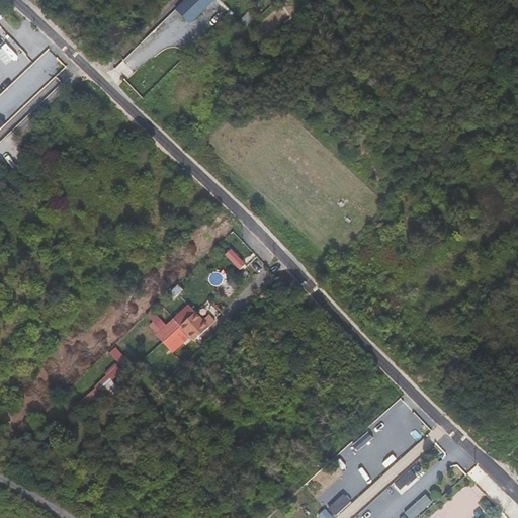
[(213,0),(184,0),(180,4),(192,17),(194,18),(213,0)]
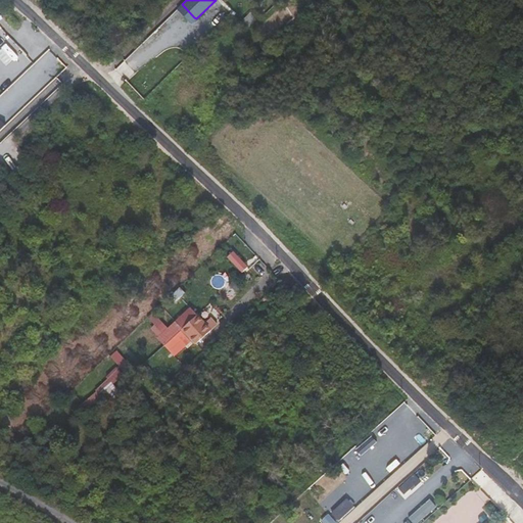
[(196,18),(194,17),(182,4),(180,6),(194,20),(196,18)]
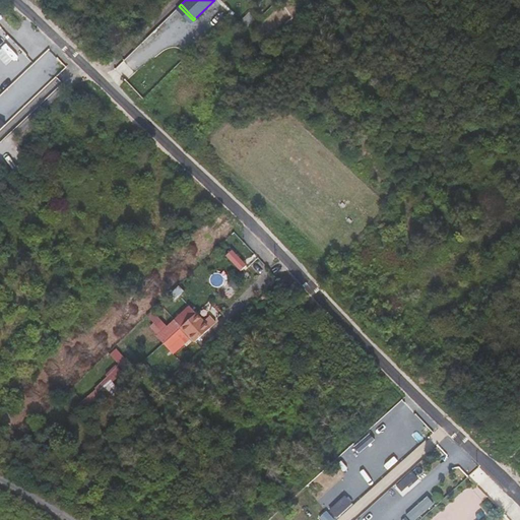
[(0,130),(10,121),(4,115),(0,119),(0,130)]
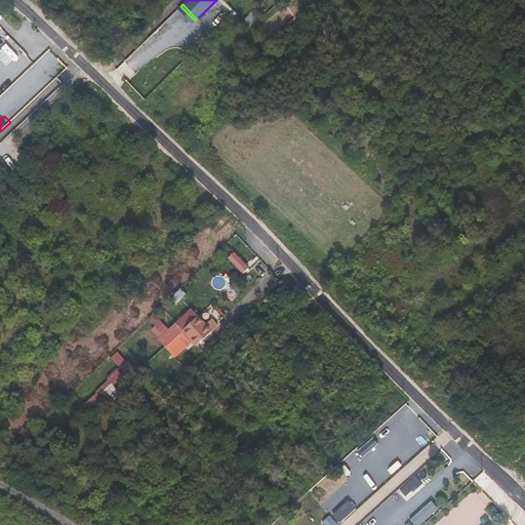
[(228,259),(242,274),(248,269),(234,254),(228,259)]
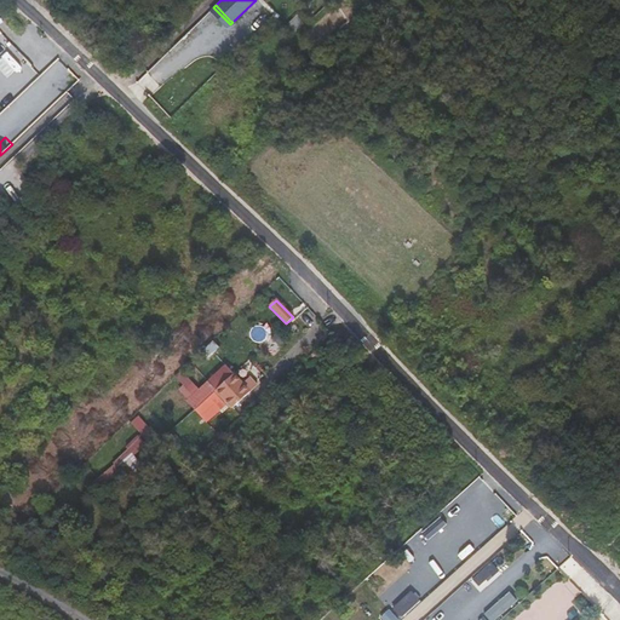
[(248,391),(225,366),(199,390),(182,373),(174,379),(191,397),(185,402),(205,424),(225,405),(229,409),(248,391)]
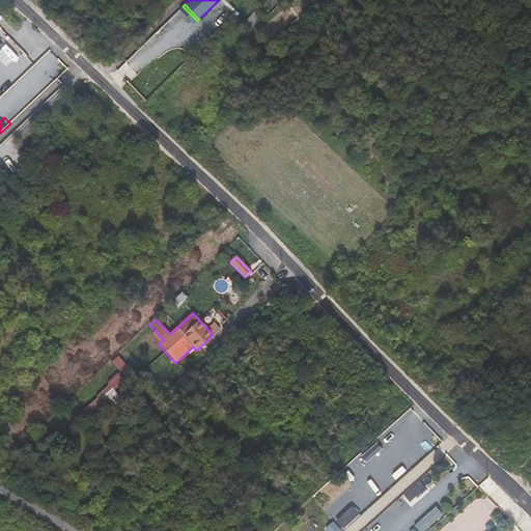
[(111,363),(129,382),(136,375),(117,357),(111,363)]
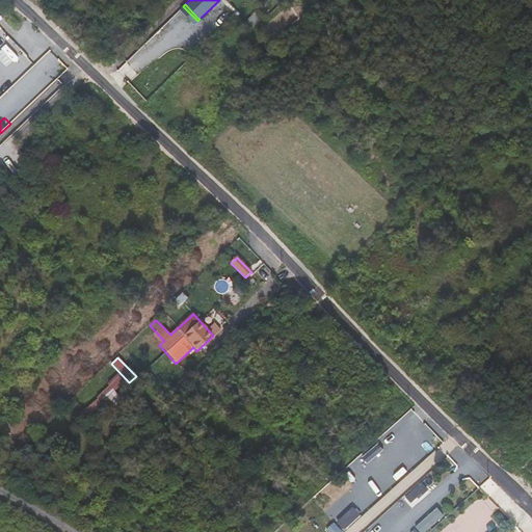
[(95,399),(105,409),(120,396),(114,391),(124,381),(117,375),(107,384),(108,387),(95,399)]
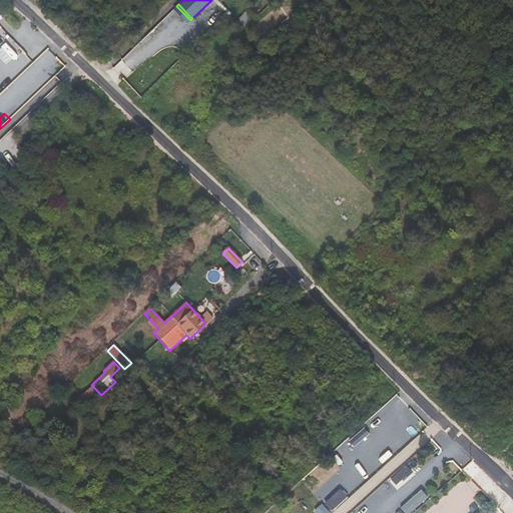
[(412,472),(406,466),(392,479),(397,485),(412,472)]
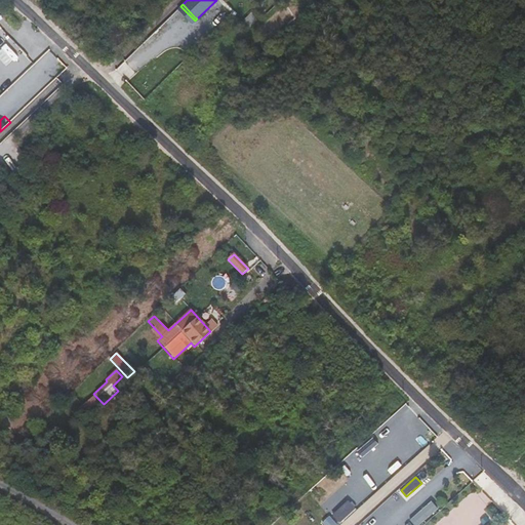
[(341,523),(357,508),(349,499),(333,514),(341,523)]
